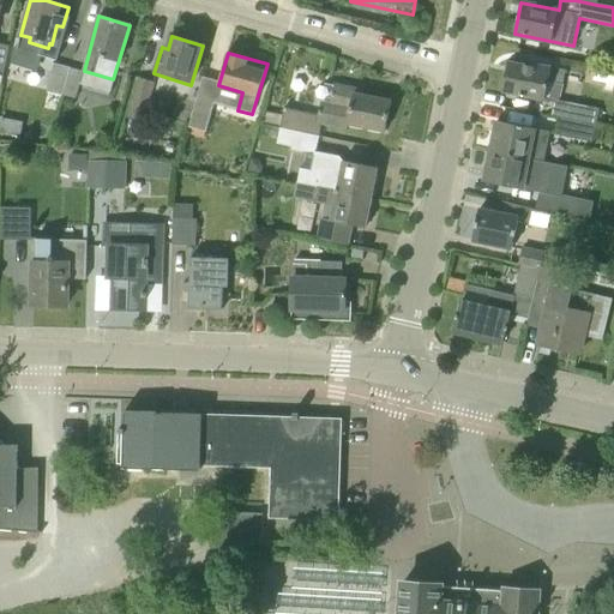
[(533,66),(510,62),(504,92),(545,102),(548,83),(563,85),(565,70),(534,62),(533,66)]
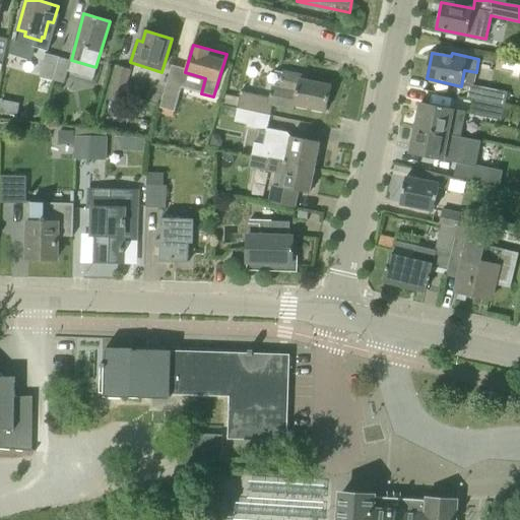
[(51,80),(58,57),(46,54),(40,77),(51,80)]
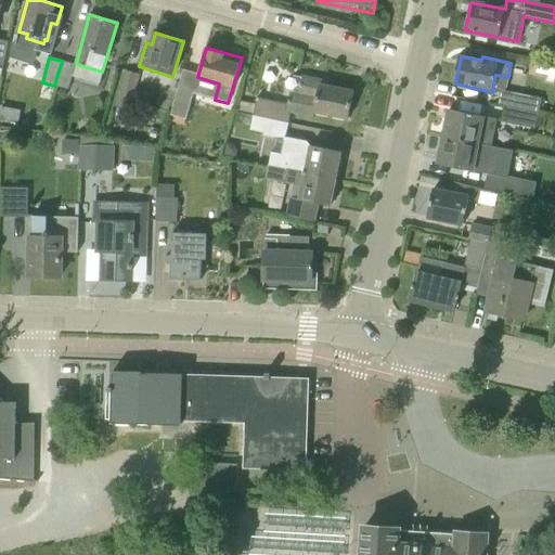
[(76,64),(62,61),(54,86),(68,90),(73,77),(76,64)]
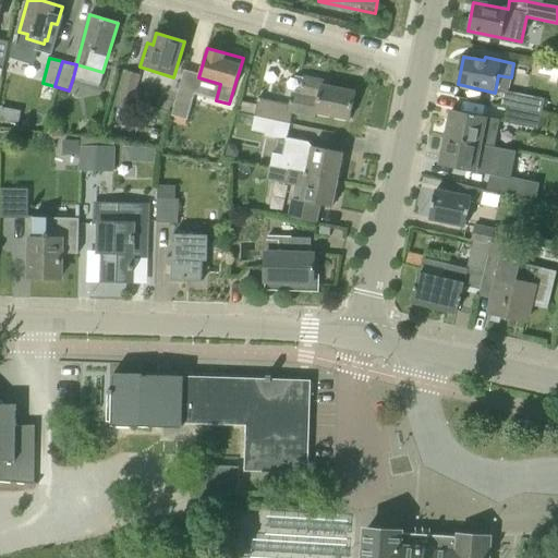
[(131,111),(141,74),(125,70),(116,107),(131,111)]
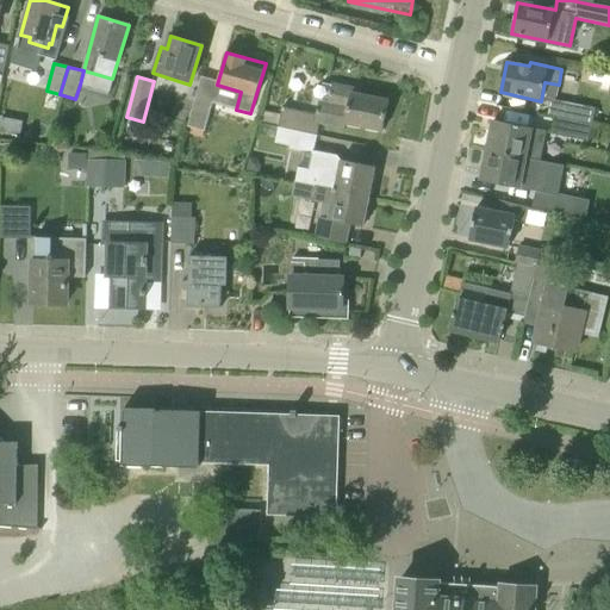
[(383,130),(390,101),(353,93),(354,88),(332,85),(329,104),(318,101),(316,114),(282,109),(279,125),(317,135),(319,125),(346,130),(347,124),(383,130)]
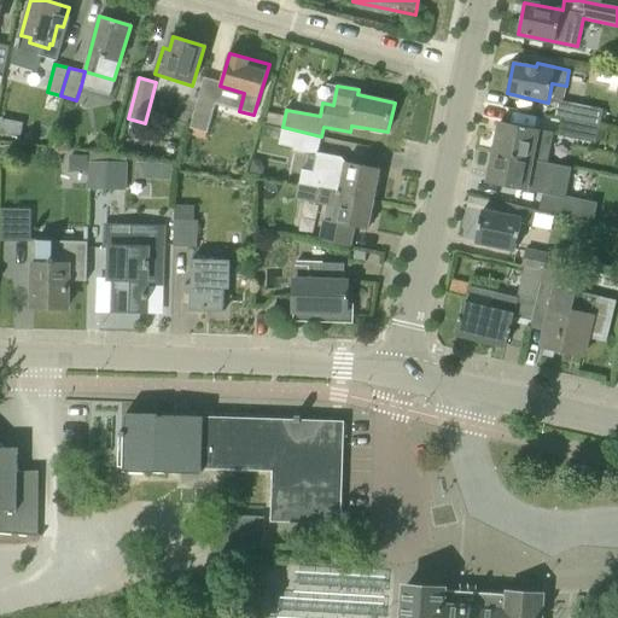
[(194,115),(211,120),(219,92),(202,87),(194,115)]
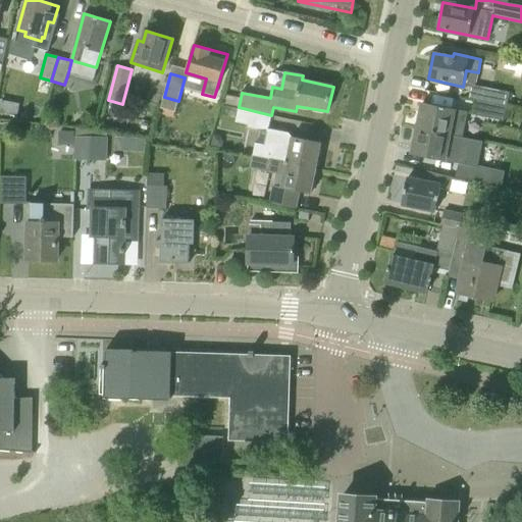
[(507,109),(508,108),(510,95),(471,87),(468,102),(475,103),(507,109)]
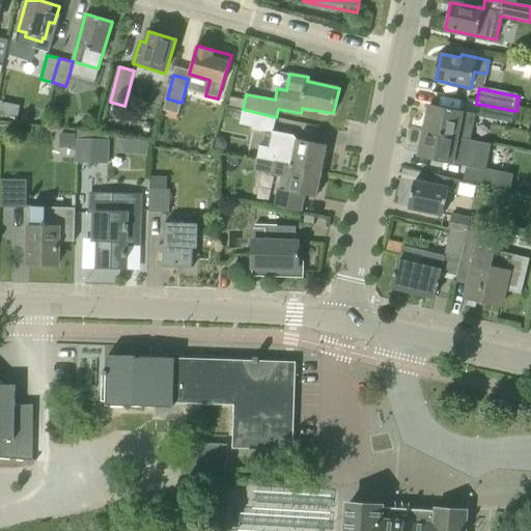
[(468,141),(468,139),(464,138),(469,113),(429,105),(424,132),(468,141)]
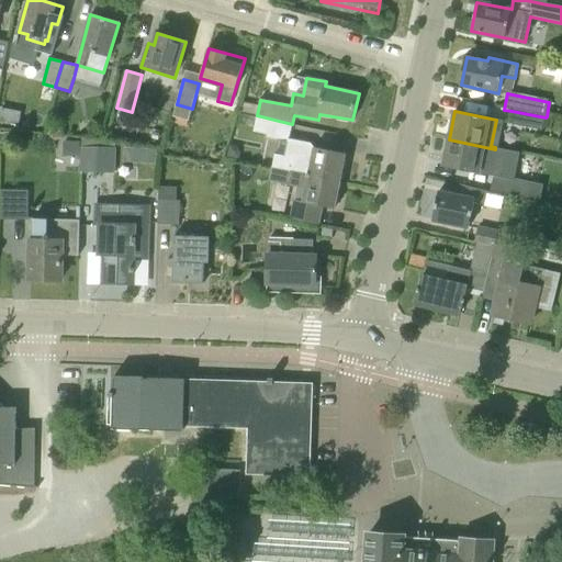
[(543,133),(546,117),(512,111),(508,126),(543,133)]
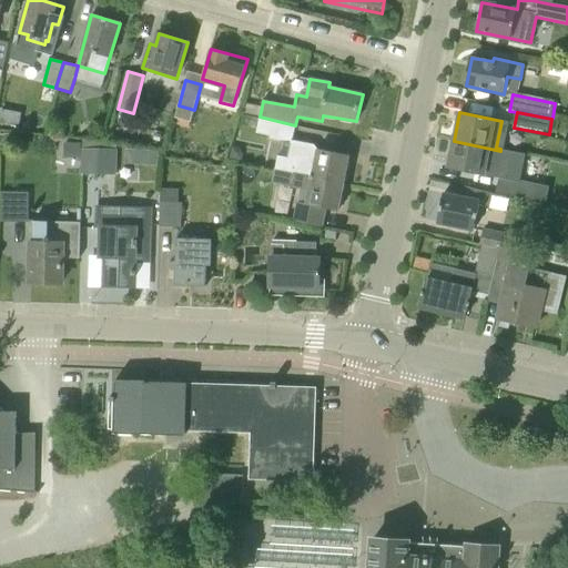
[(292,143),(295,125),(260,117),(256,132),(271,137),(270,140),(290,144),(290,143),(292,143)]
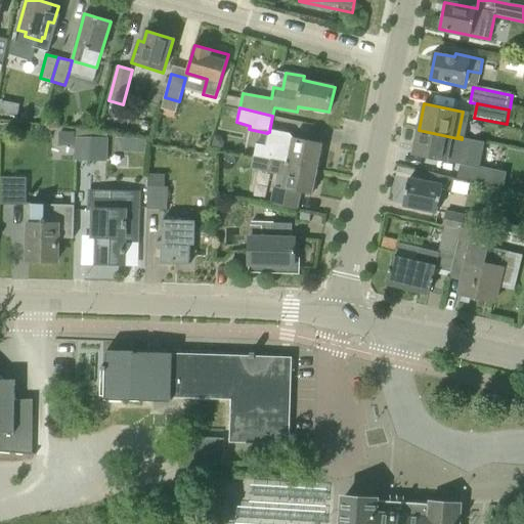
[(460,153),(462,139),(419,130),(413,156),(452,163),(454,150),(460,153)]
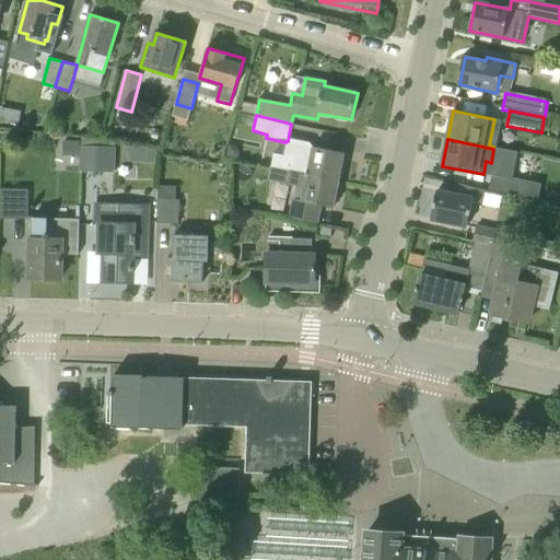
[(343,153),(288,141),(286,141),(286,142),(282,155),(275,153),(271,166),(337,181),(340,168),(343,168),(345,159),(342,158),(343,153)]
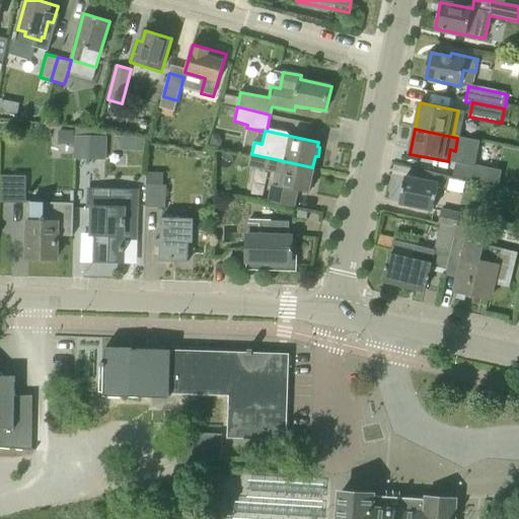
[(78,161),(108,160),(107,138),(78,138),(78,161)]
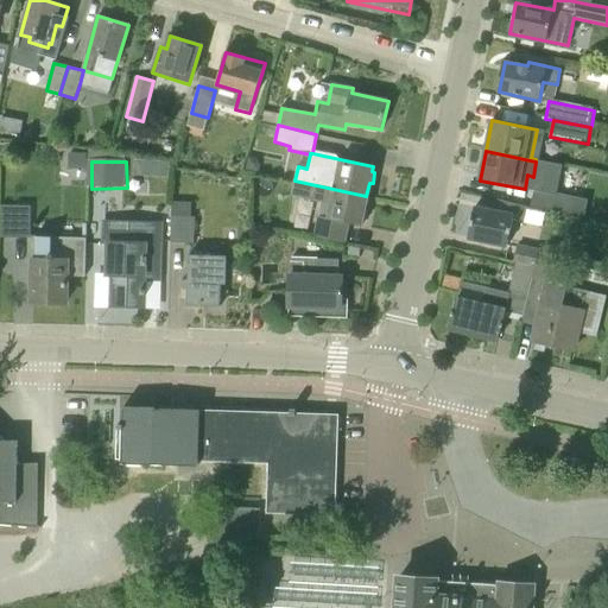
[(365,221),(367,210),(363,209),(366,196),(295,181),(292,196),(330,203),(327,219),(361,226),(361,221),(365,221)]
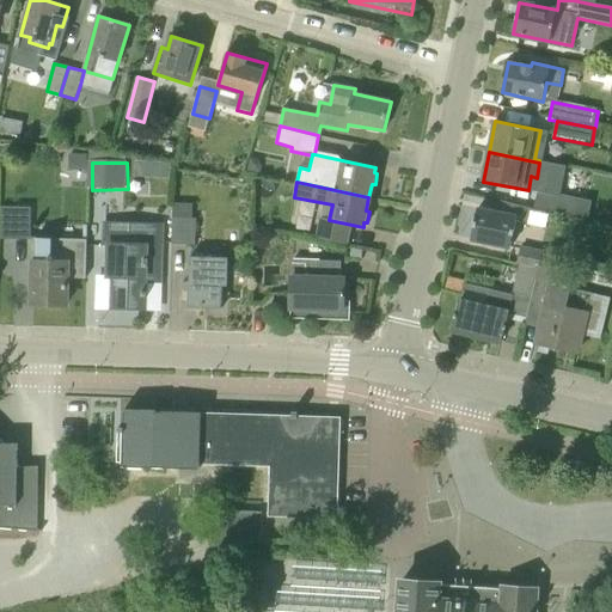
[(571,214),(575,197),(540,190),(538,207),(571,214)]
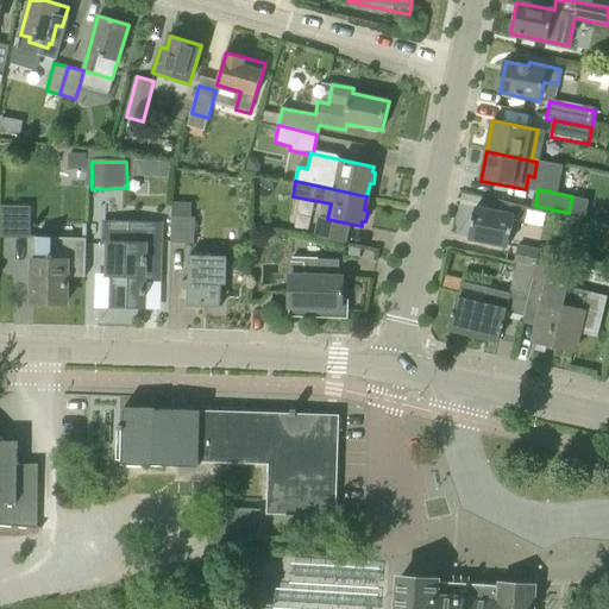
[(0,237),(30,238),(31,207),(0,206),(0,237)]
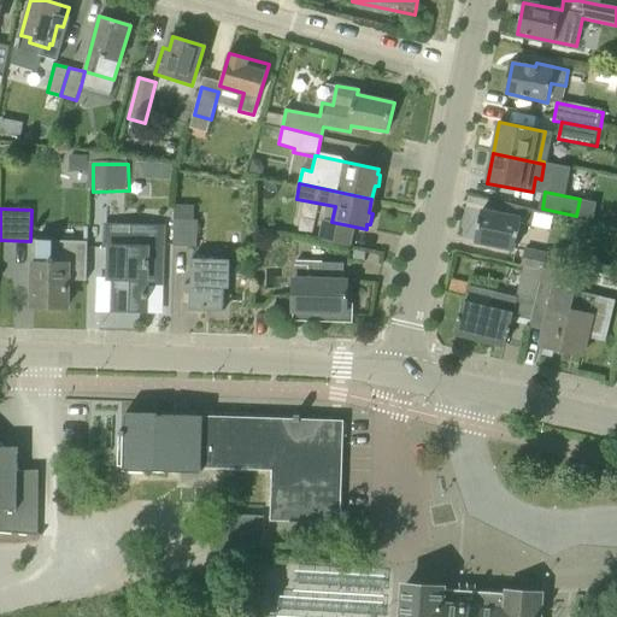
[(197,247),(198,221),(193,221),(194,210),(175,209),(174,246),(197,247)]
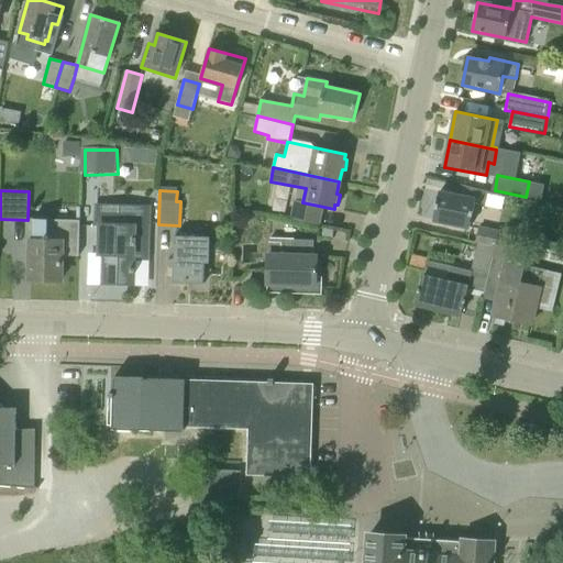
[(470,228),(475,200),(439,192),(434,221),(470,228)]
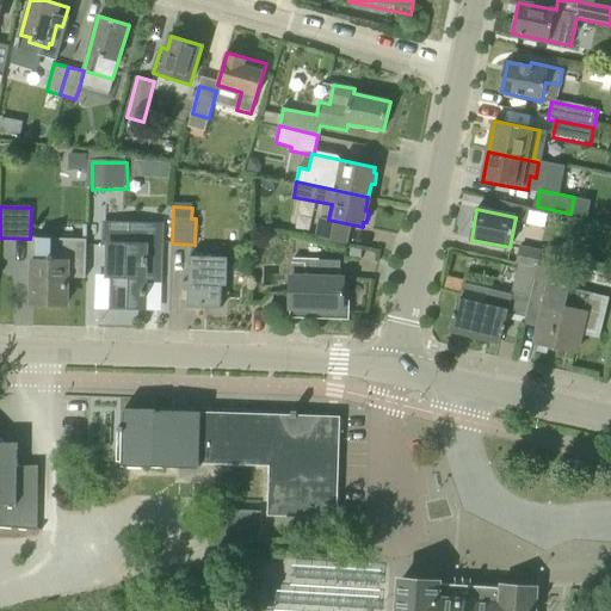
[(159,278),(161,224),(103,224),(103,245),(109,245),(107,275),(113,275),(112,304),(143,306),(144,295),(148,296),(148,290),(144,290),(144,278),(159,278)]
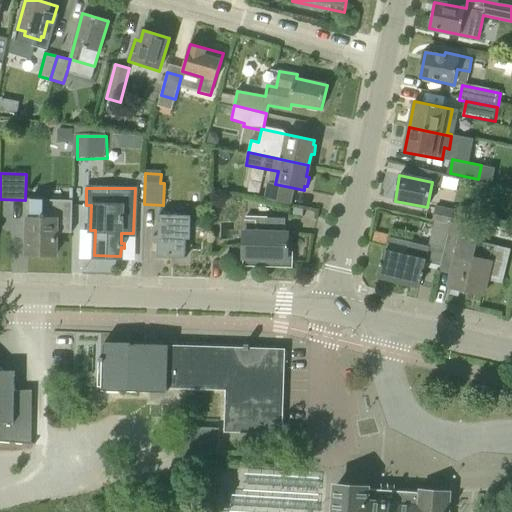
[(56,255),(56,236),(74,237),(74,204),(43,204),(43,199),(29,198),(27,254),(56,255)]
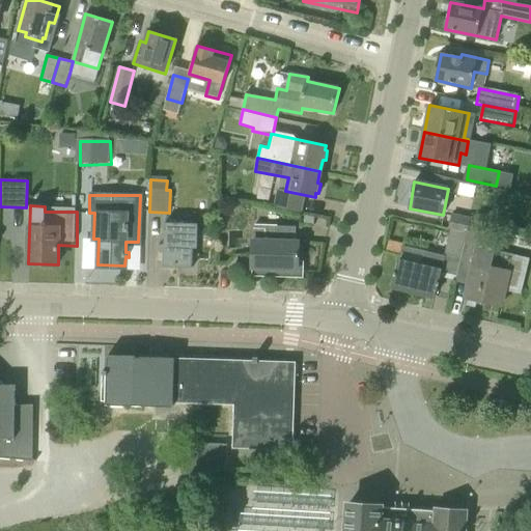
[(468,232),(470,219),(470,217),(452,214),(449,229),(451,229),(468,232)]
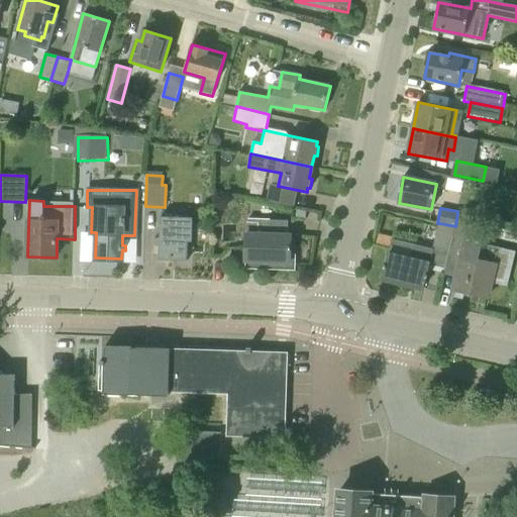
[(469,241),(473,217),(457,213),(455,226),(452,238),(469,241)]
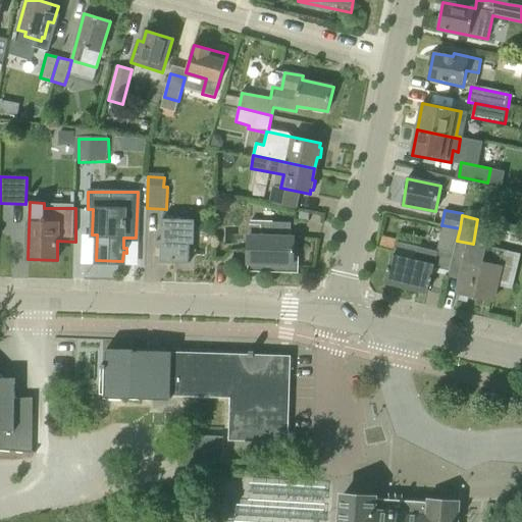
[(195,244),(195,219),(161,219),(160,263),(189,263),(189,244),(195,244)]
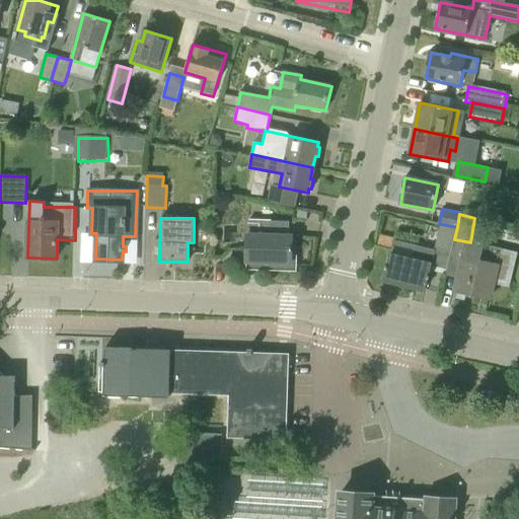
[(291,260),(292,235),(289,235),(289,222),(248,220),(248,237),(243,237),(242,270),(245,270),(245,275),(296,276),(296,260),(291,260)]
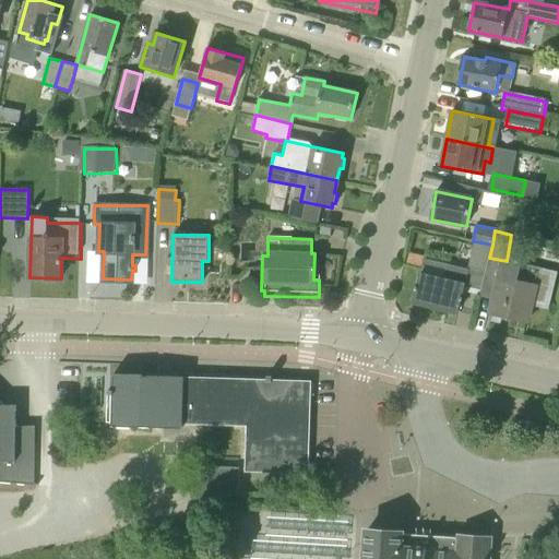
[(489,261),(489,258),(492,245),(475,241),(468,266),(486,271),(489,261)]
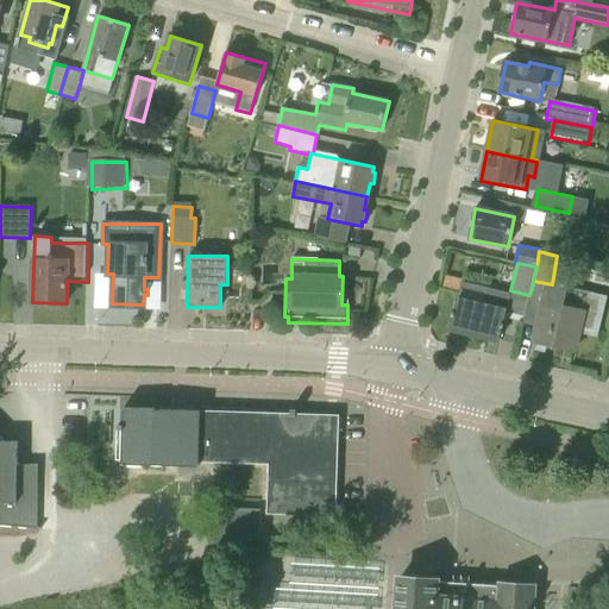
[(583,309),(558,303),(562,292),(548,288),(535,340),(573,350),(577,332),(594,336),(602,302),(586,297),(583,309)]
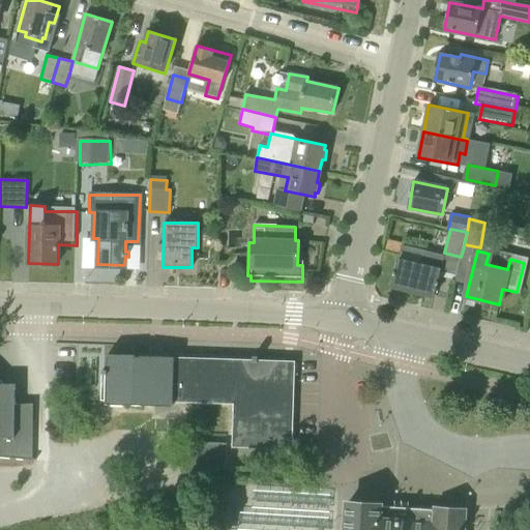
[(438,282),(445,256),(423,252),(420,265),(399,260),(395,272),(394,272),(393,275),(394,276),(392,287),(434,297),(437,286),(438,286),(439,282),(438,282)]
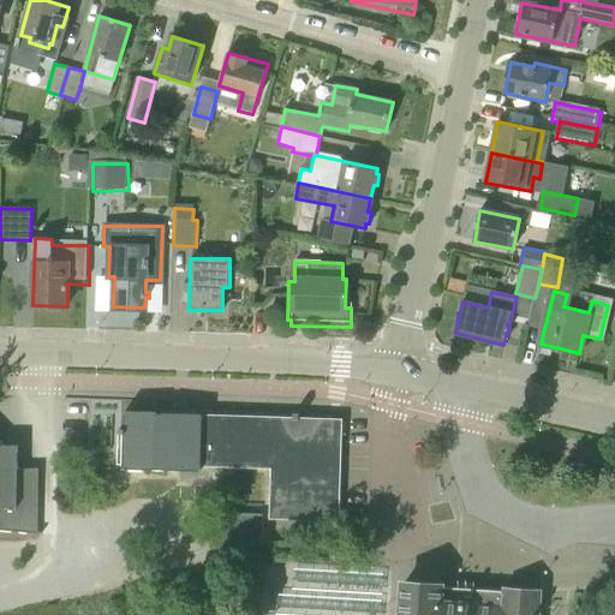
[(293,419),(125,413),(125,430),(119,430),(118,465),(124,465),(123,469),(201,471),(201,467),(272,470),(269,517),(336,519),(340,434),(335,434),(336,421),(299,419),(299,413),(293,412),(293,419)]
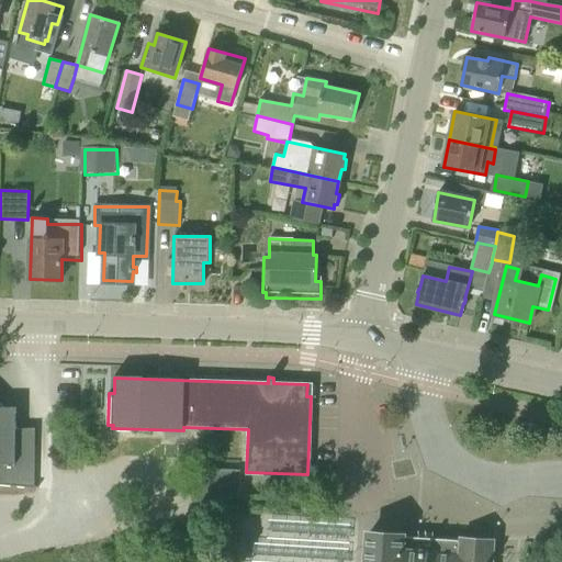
[(4,407),(0,403),(0,484),(37,489),(38,486),(34,486),(35,428),(17,428),(17,407),(4,407)]
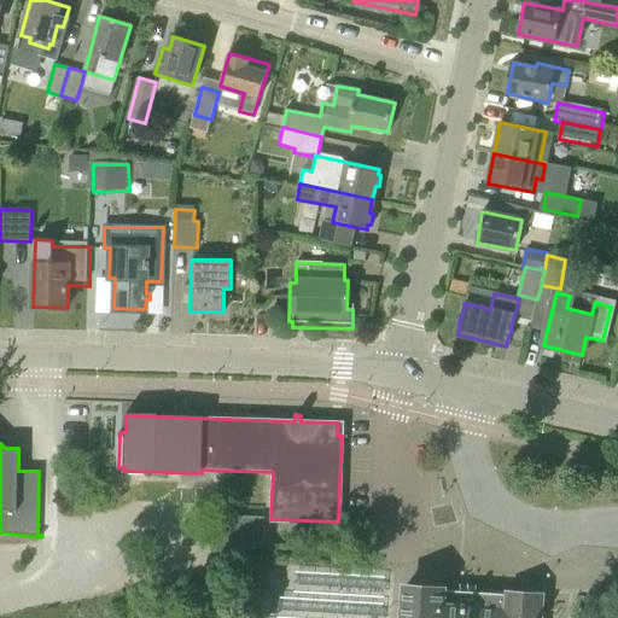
[(215,553),(263,549),(264,517),(216,516),(215,553)]
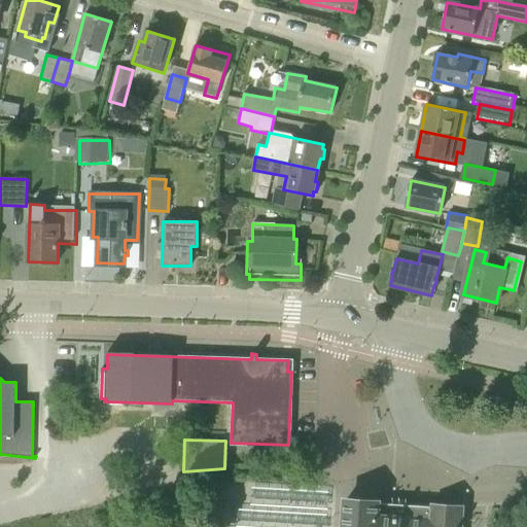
[(461,526),(462,510),(346,501),(344,526),(461,526)]
